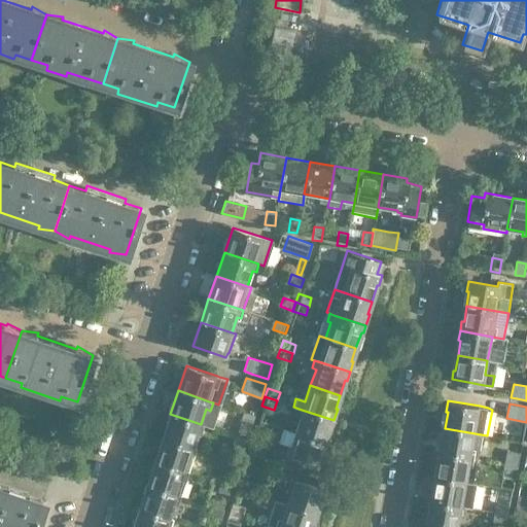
[(300,418),(294,432),(324,443),(329,427),(330,427),(334,420),(302,410),(299,409),(295,416),(300,418)]
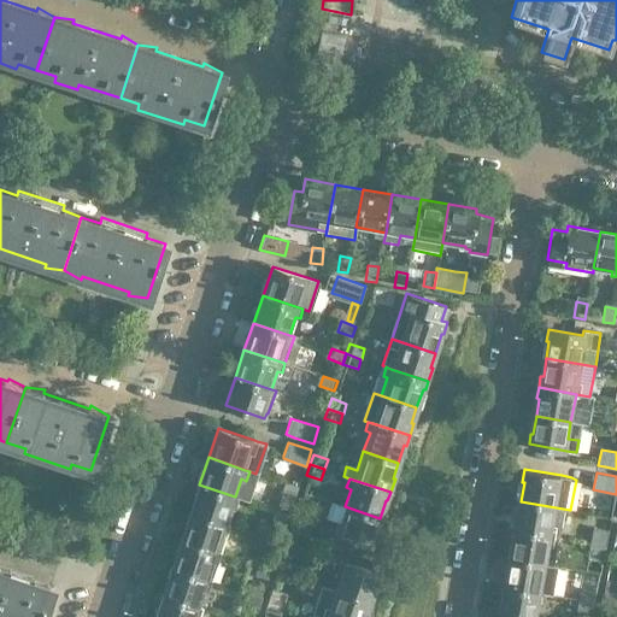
[(298,499),(301,488),(287,483),(283,494),(298,499)]
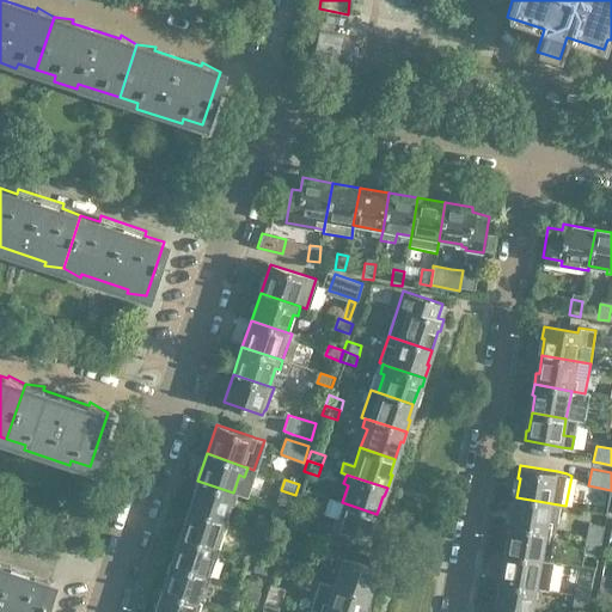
[(197,481),(189,508),(225,520),(231,502),(236,503),(238,495),(233,493),(197,481)]
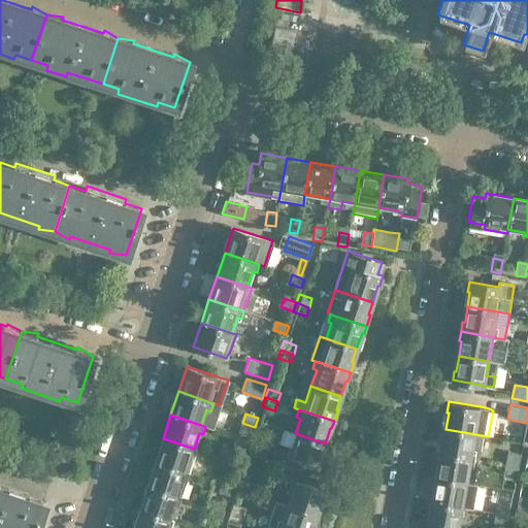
[(441,441),(439,454),(471,459),(484,460),(488,436),(446,429),(443,442),(441,441)]
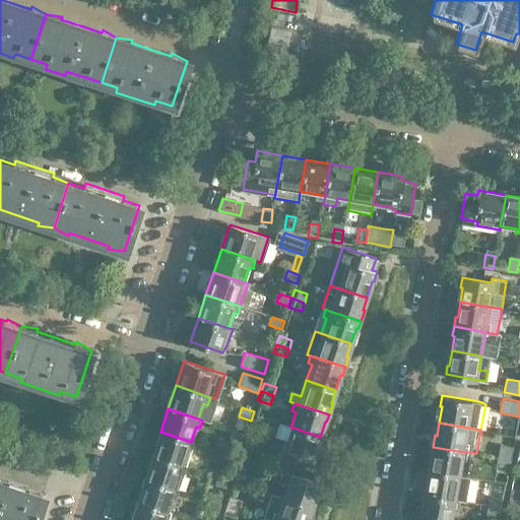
[(285,446),(283,450),(314,460),(317,451),(315,450),(320,437),(290,427),(286,438),(283,436),(280,444),(285,446)]
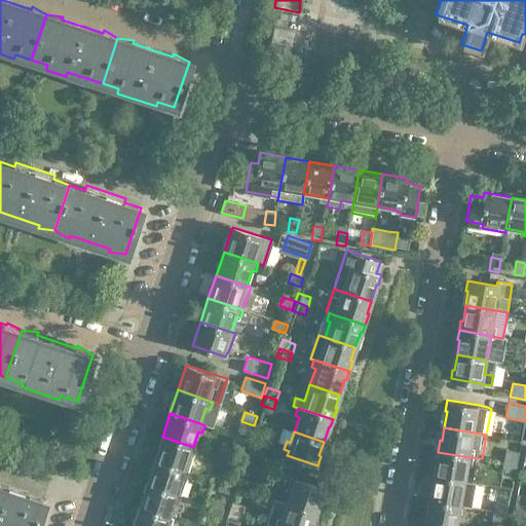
[(247,448),(250,440),(236,436),(234,444),(247,448)]
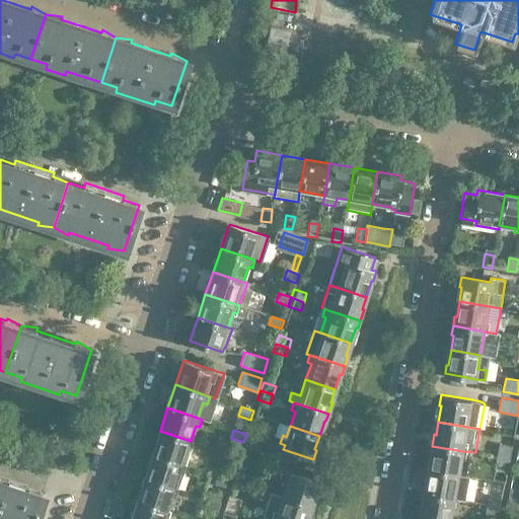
[(252,430),(247,445),(257,448),(263,434),(252,430)]
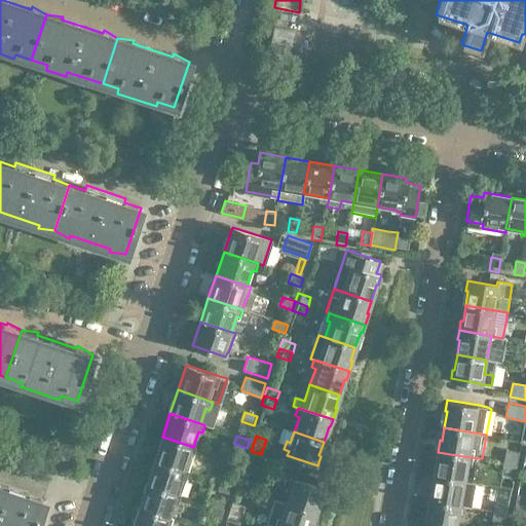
[(162,437),(154,459),(185,471),(190,455),(194,456),(197,448),(193,447),(162,437)]
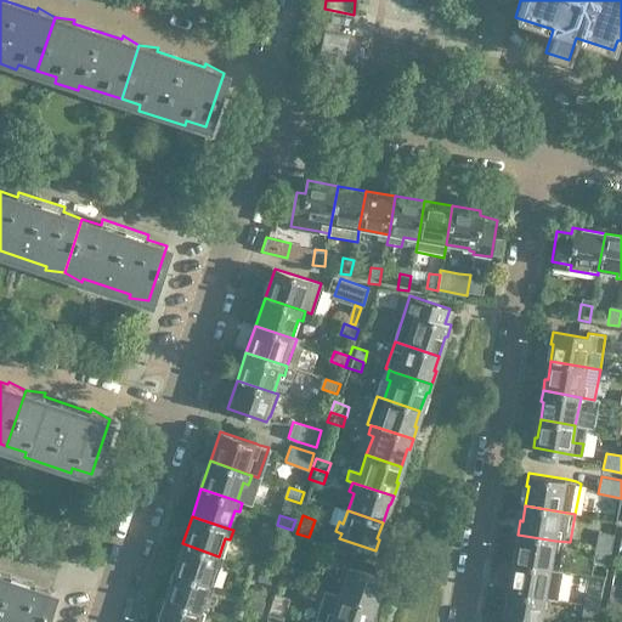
[(600,546),(616,549),(618,535),(603,531),(600,546)]
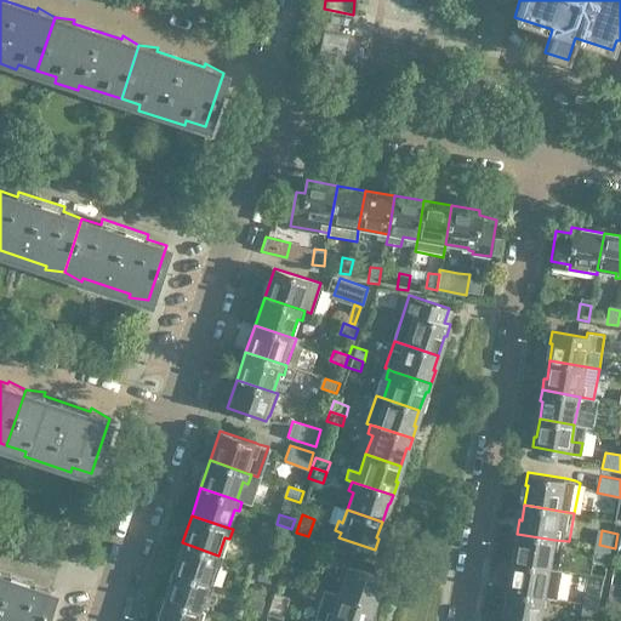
[(514,563),(548,569),(564,571),(569,541),(554,540),(517,534),(514,542),(518,542),(514,563)]
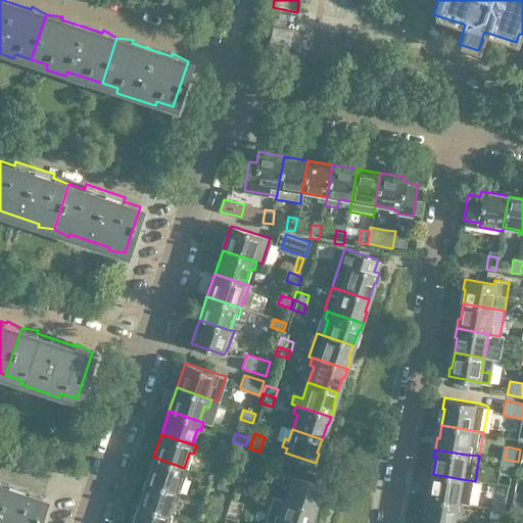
[(153,457),(145,481),(176,491),(182,475),(186,476),(188,469),(184,468),(153,457)]
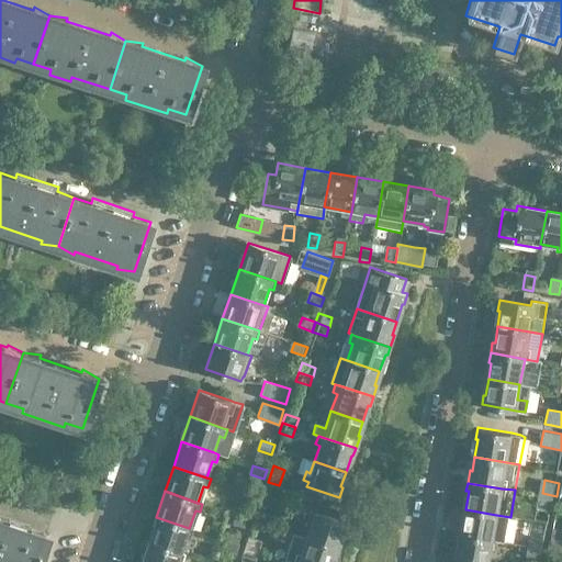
[(255,505),(258,495),(245,491),(242,501),(255,505)]
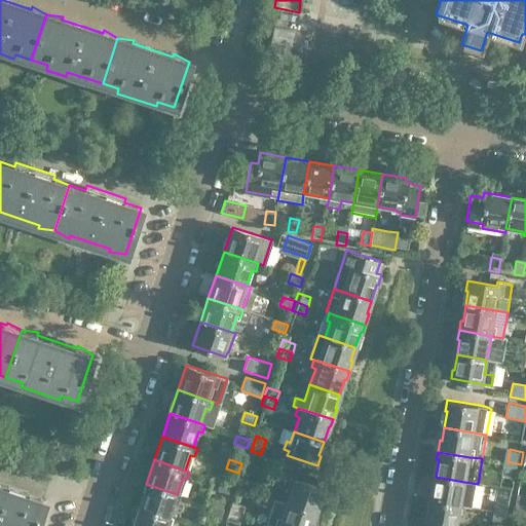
[(506,471),(519,473),(521,464),(508,461),(506,471)]
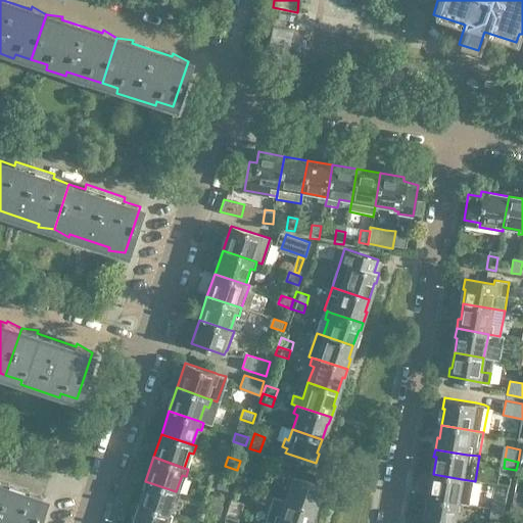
[(255,472),(257,464),(245,460),(242,468),(255,472)]
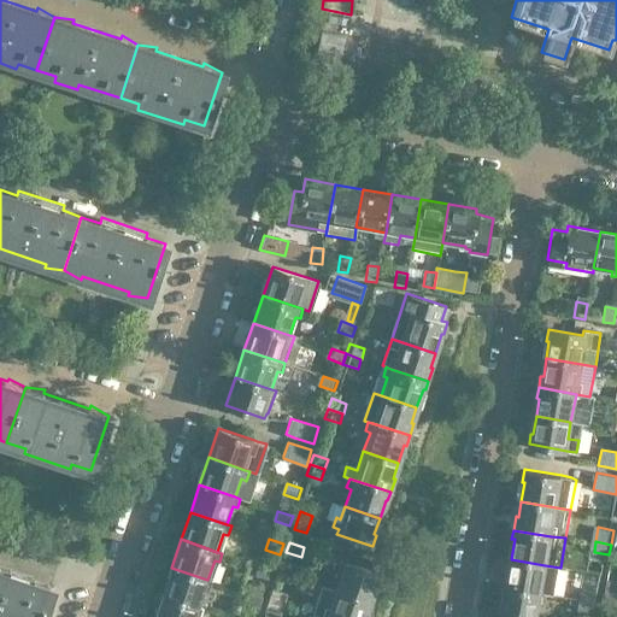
[(505,574),(503,587),(540,593),(542,583),(545,565),(511,559),(509,574),(505,574)]
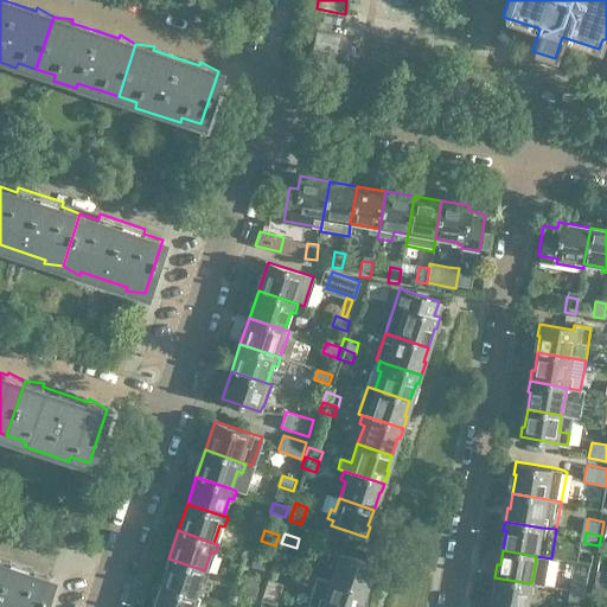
[(0,606),(40,606),(51,576),(32,569),(34,564),(0,553),(0,606)]
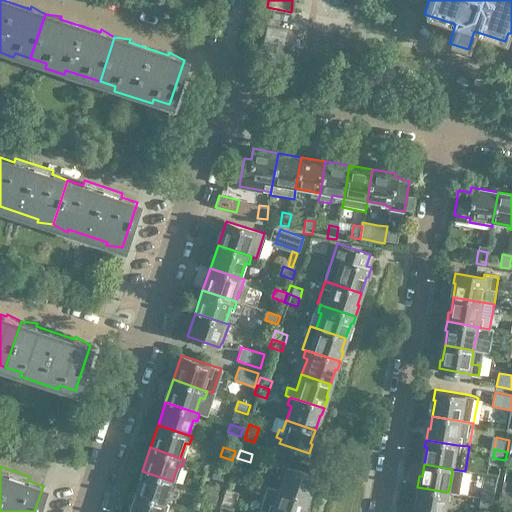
[(282,478),(277,490),(306,500),(311,486),(313,487),(316,477),(286,466),(285,471),(280,469),(278,477),(282,478)]
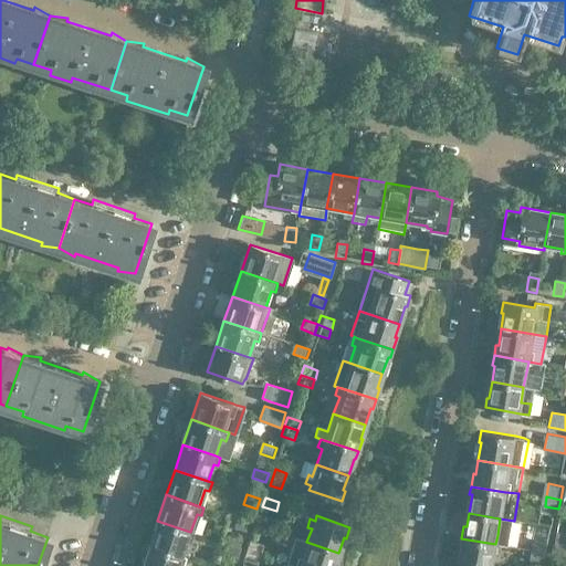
[(249,533),(251,523),(238,519),(234,528),(249,533)]
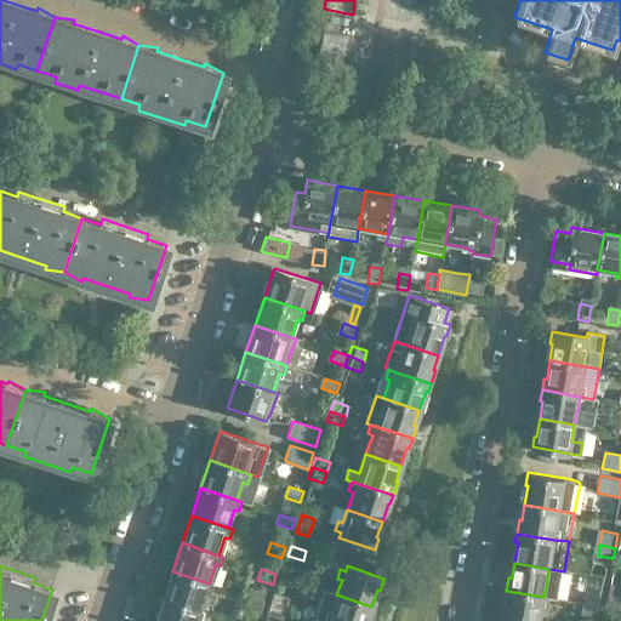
[(172,571),(164,599),(200,611),(206,593),(211,594),(214,586),(209,584),(172,571)]
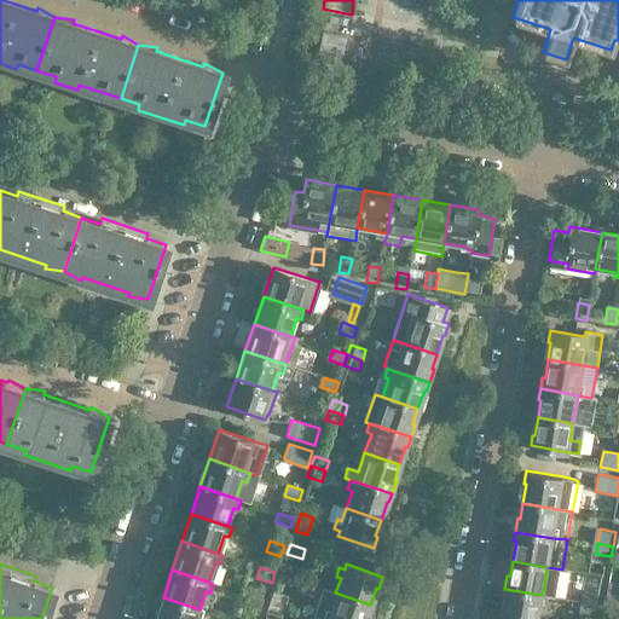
[(265,589),(256,585),(254,593),(264,596),(265,589)]
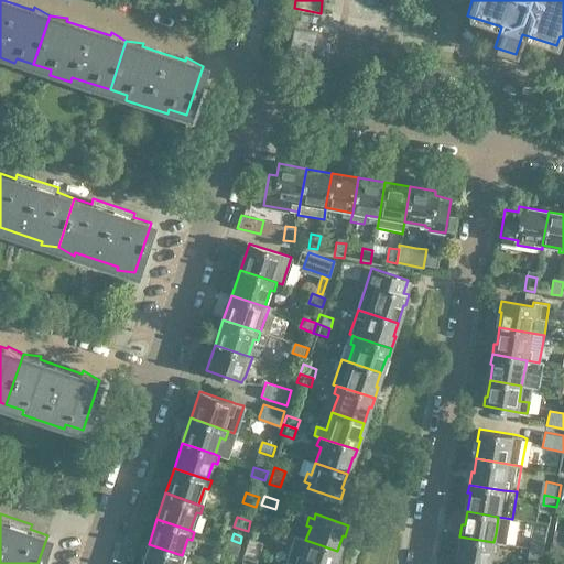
[(461,546),(457,563),(458,563),(489,563),(492,551),(494,542),(459,537),(458,545),(461,546)]
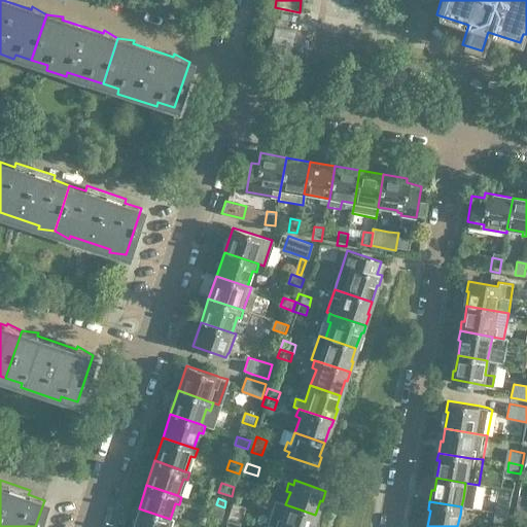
[(498,512),(511,514),(513,505),(499,502),(498,512)]
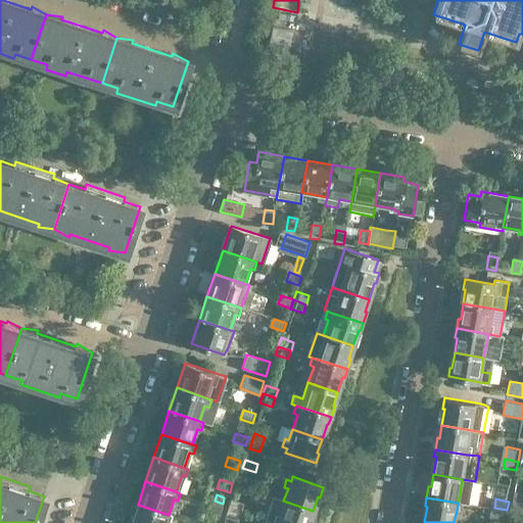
[(242,513),(245,504),(232,500),(230,509),(242,513)]
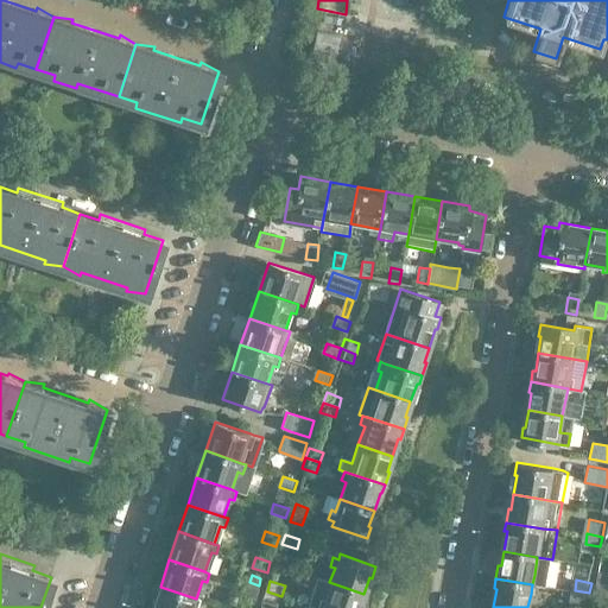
[(315,607),(359,607),(363,594),(329,582),(323,601),(318,600),(315,607)]
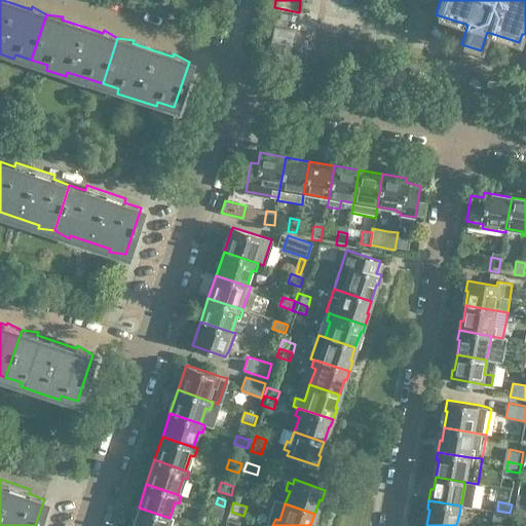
[(517,512),(525,513),(525,504),(518,503),(517,512)]
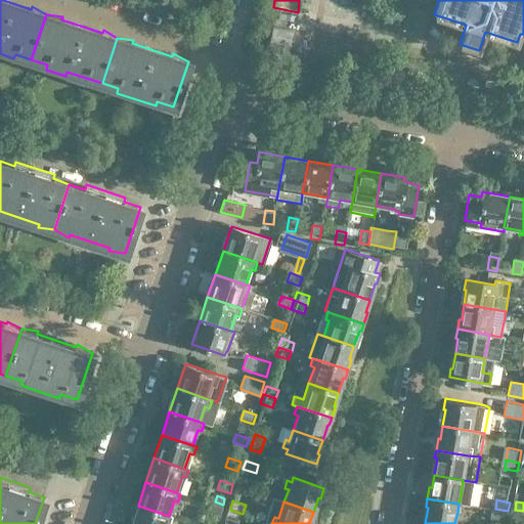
[(222,517),(225,509),(212,505),(210,513),(222,517)]
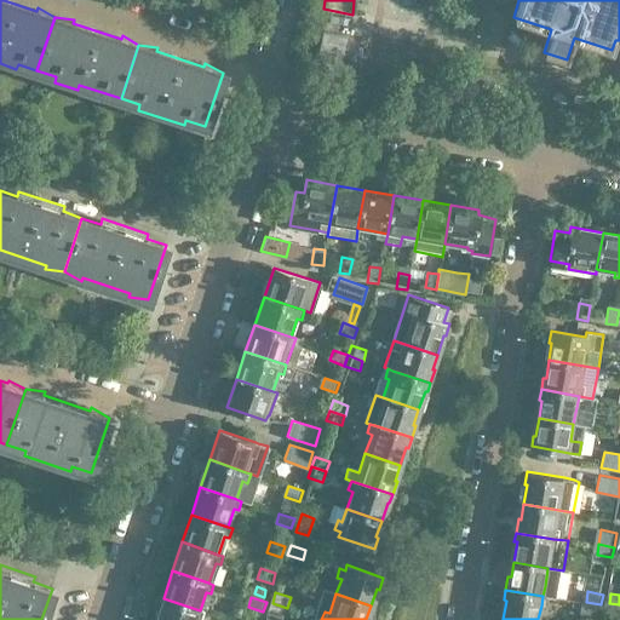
[(164,598),(156,619),(196,619),(197,619),(201,619),(205,612),(200,610),(164,598)]
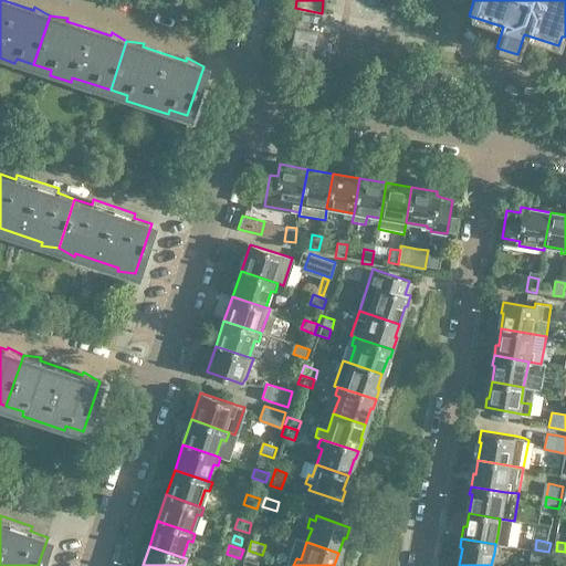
[(533,558),(546,561),(548,552),(535,549),(533,558)]
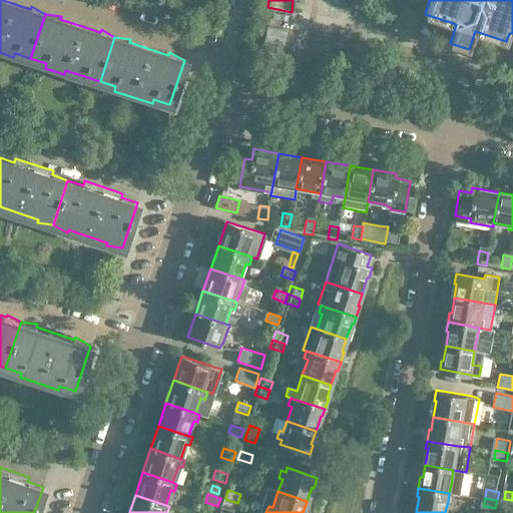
[(234,511),(237,503),(225,499),(222,507),(234,511)]
